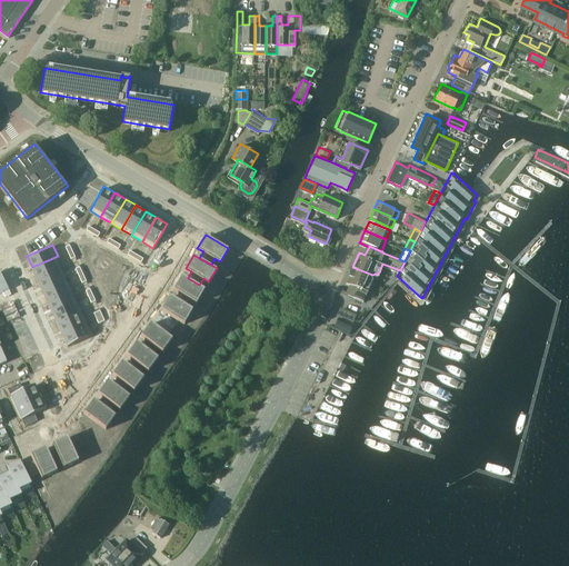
[(58,256),(32,267),(37,278),(62,267),(58,256)]
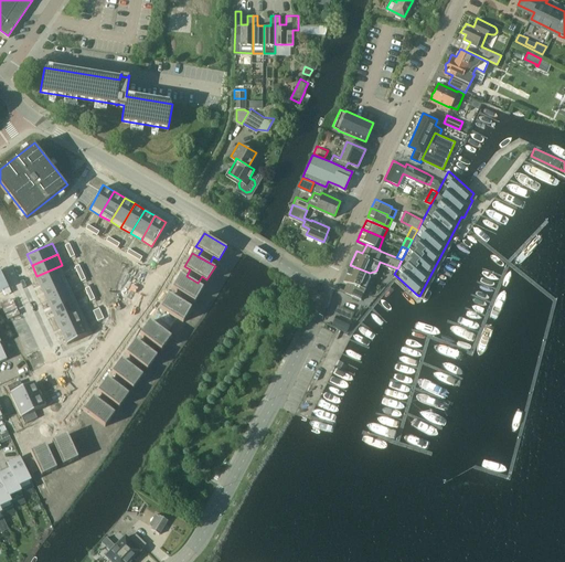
[(62,265),(36,276),(42,287),(67,276),(67,275),(62,265)]
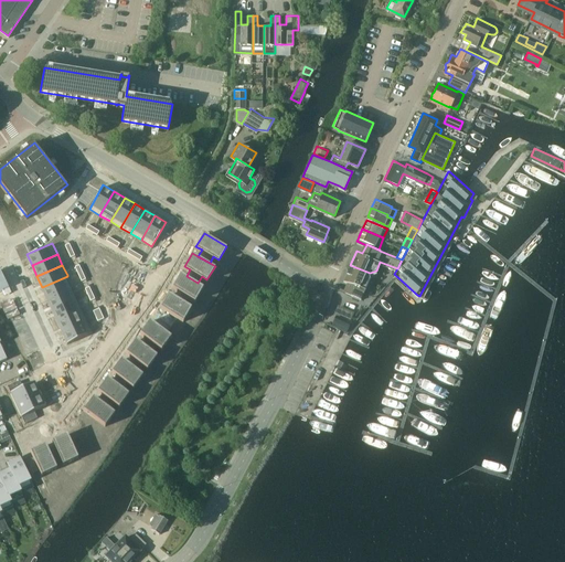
[(370,277),(371,277),(370,273),(350,265),(344,279),(350,282),(347,290),(362,297),(365,287),(363,286),(365,282),(368,283),(370,277)]
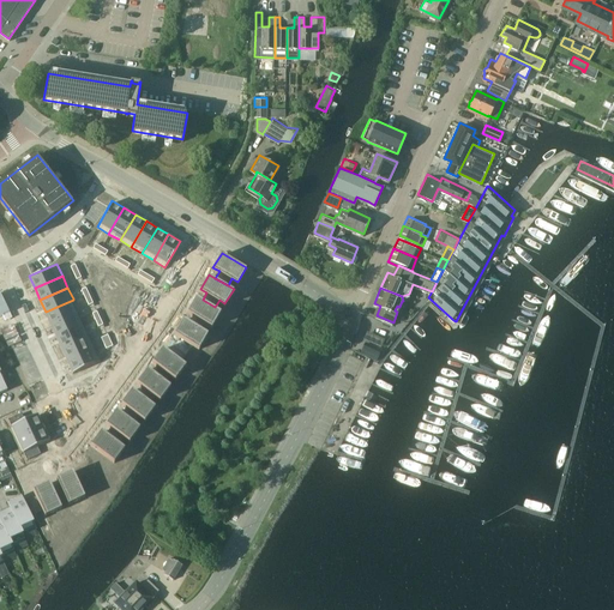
[(196,296),(187,310),(193,314),(190,321),(203,328),(206,321),(212,325),(221,310),(215,307),(203,300),(196,296)]
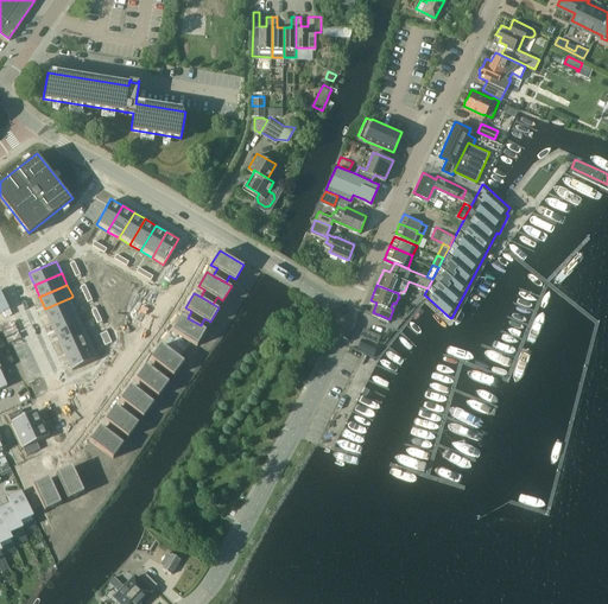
[(73,297),(45,309),(50,320),(77,307),(73,297)]
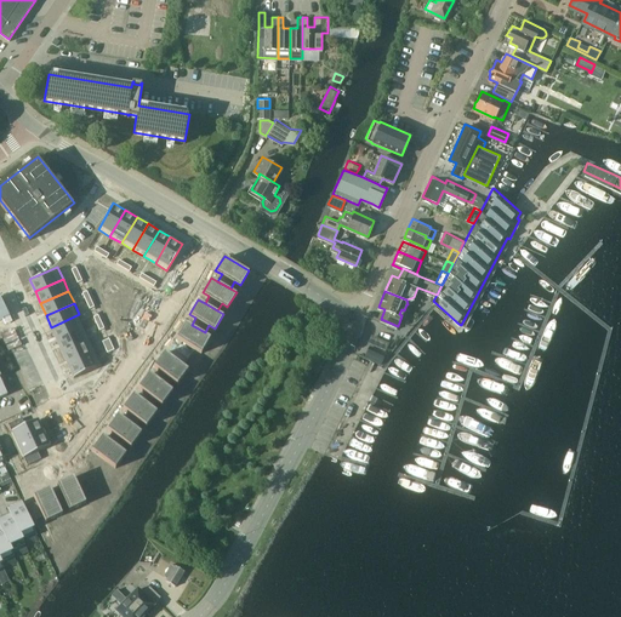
[(79,314),(51,327),(57,340),(85,326),(79,314)]
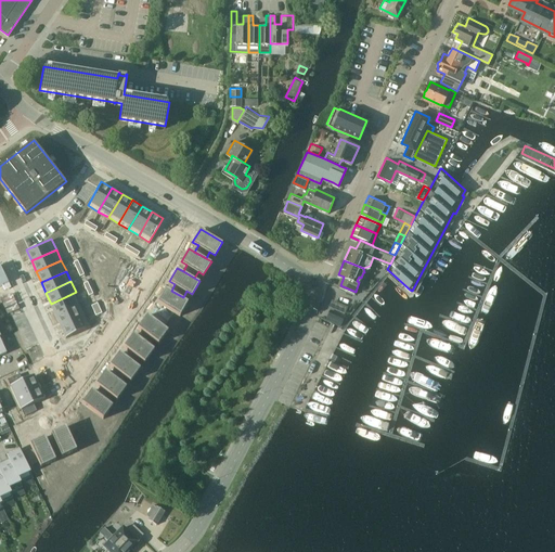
[(163,304),(157,310),(168,317),(173,310),(180,313),(188,300),(183,297),(171,291),(166,287),(157,300),(163,304)]
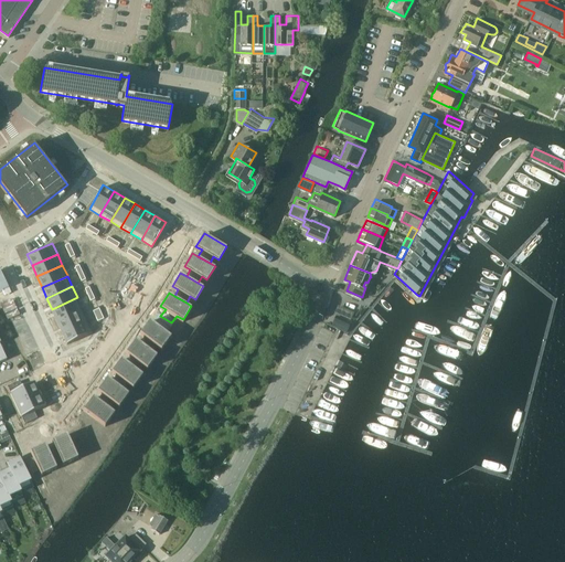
[(77,297),(52,309),(56,319),(82,308),(77,297)]
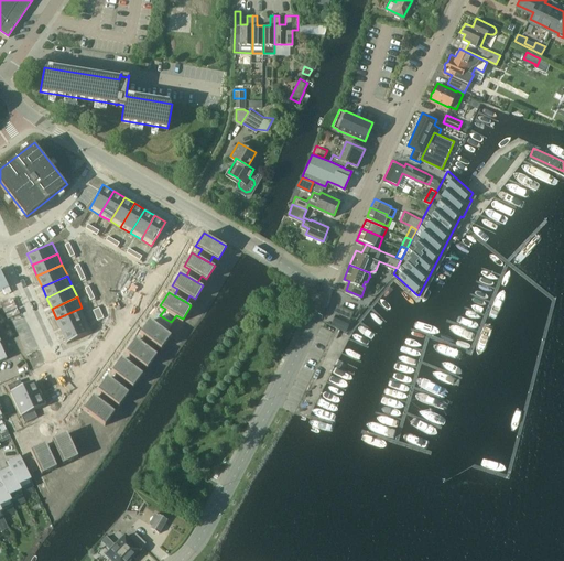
[(82,308),(56,319),(62,330),(87,319),(82,308)]
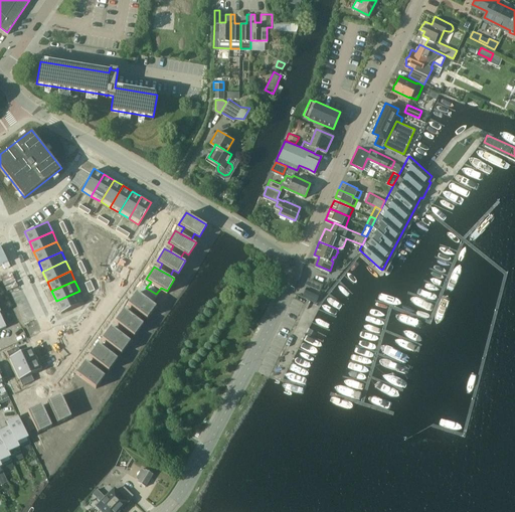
[(309,284),(304,294),(316,301),(321,291),(309,284)]
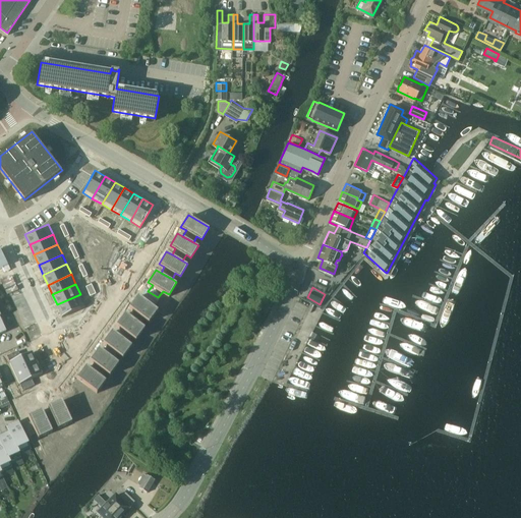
[(138,293),(129,305),(134,309),(143,317),(149,321),(158,308),(153,304),(158,297),(148,291),(143,297),(138,293)]
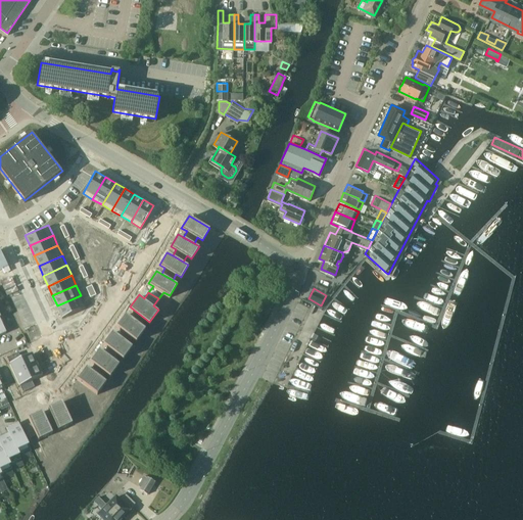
[(81,295),(57,305),(62,317),(85,305),(81,295)]
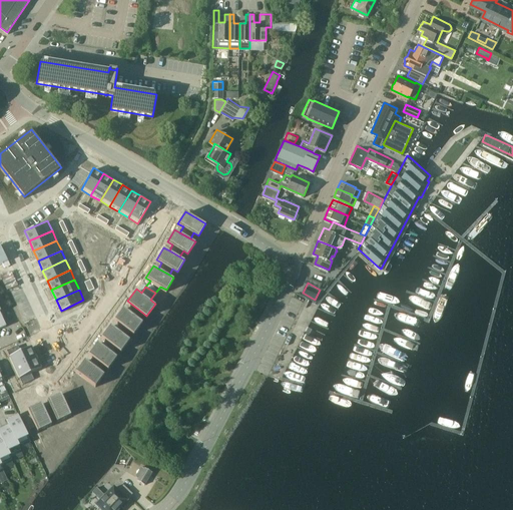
[(123,307),(114,319),(119,322),(129,330),(133,333),(142,321),(138,317),(141,312),(132,305),(128,310),(123,307)]
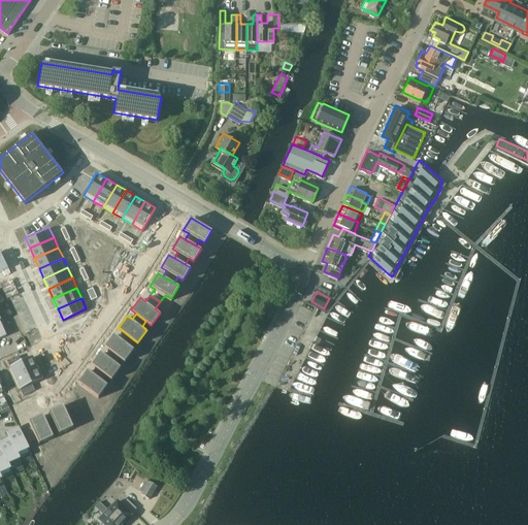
[(113,333),(104,346),(109,350),(120,357),(125,360),(134,348),(129,345),(133,339),(123,331),(119,337),(113,333)]
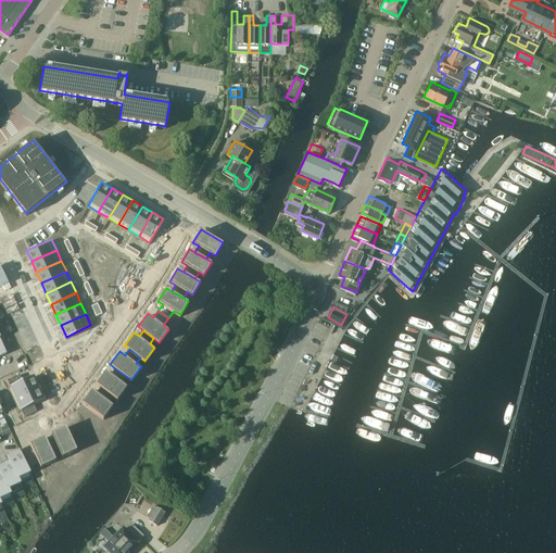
[(106,369),(97,384),(102,387),(112,394),(117,399),(127,386),(122,381),(126,376),(115,368),(111,374),(106,369)]
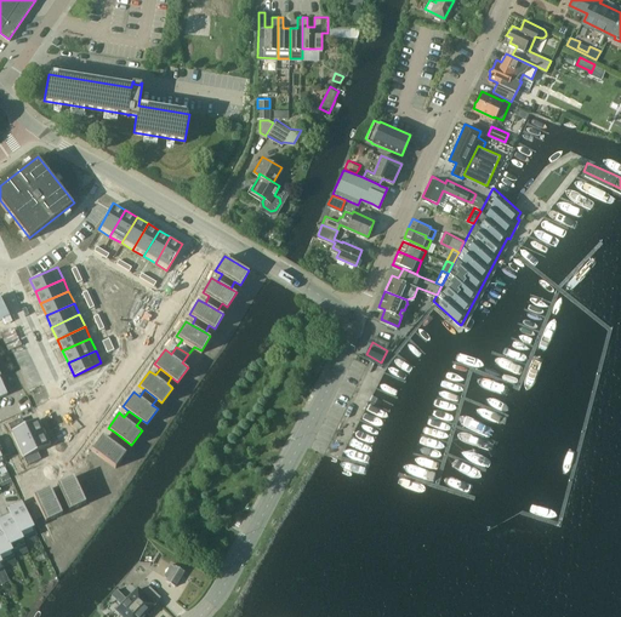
[(22,415),(9,422),(12,429),(10,430),(16,444),(44,430),(38,417),(26,422),(22,415)]
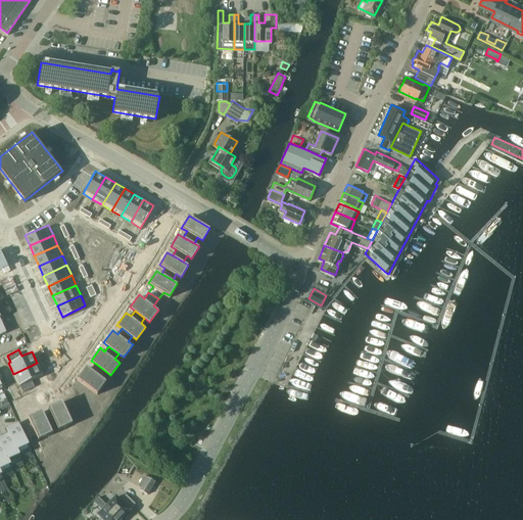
[(37,363),(13,374),(18,384),(20,383),(24,389),(35,384),(32,378),(42,373),(37,363)]
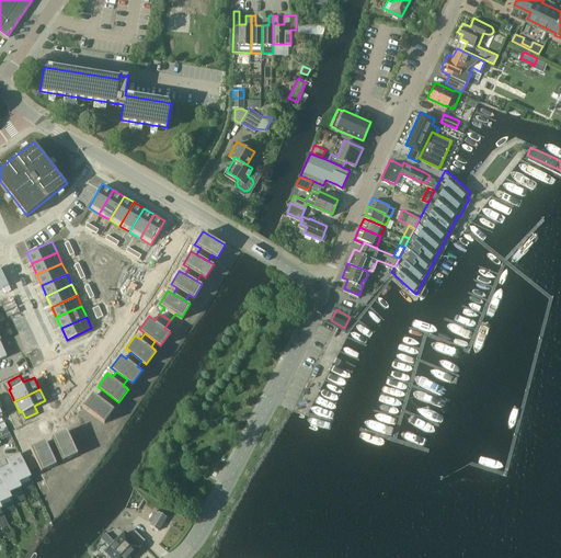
[(93,393),(83,406),(104,421),(114,408),(109,403),(113,398),(103,390),(99,396),(93,393)]
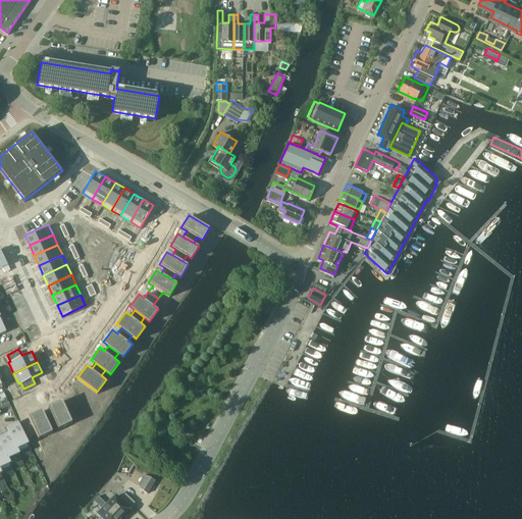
[(51,411),(45,414),(50,424),(56,422),(58,427),(72,421),(62,399),(48,405),(51,411)]
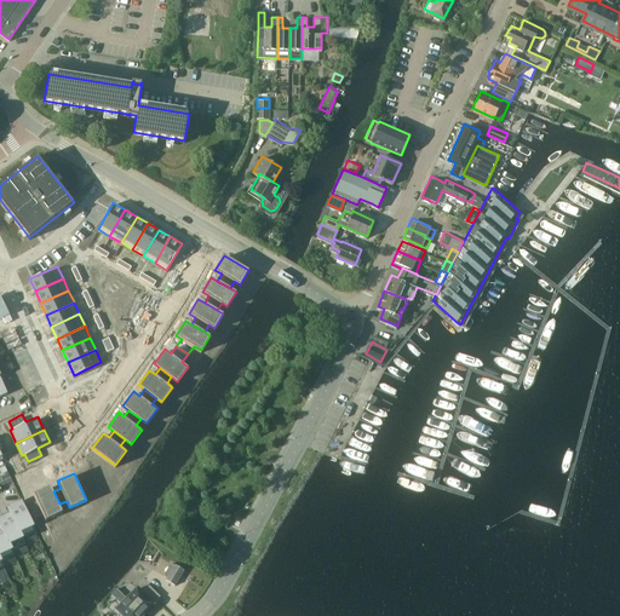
[(36,499),(29,502),(35,516),(42,512),(46,519),(62,511),(59,504),(53,491),(50,485),(34,493),(36,499)]
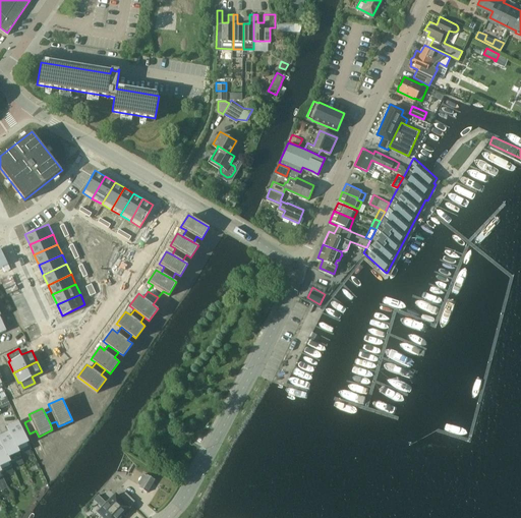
[(18,419),(6,424),(8,428),(19,450),(30,445),(31,447),(32,447),(18,419)]
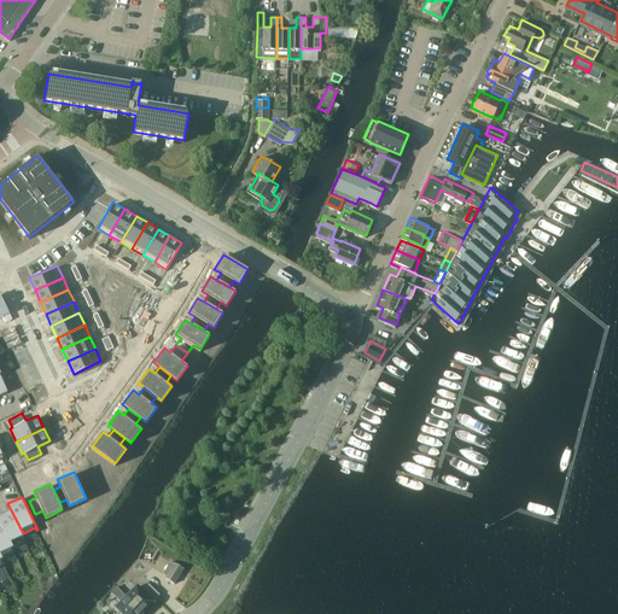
[(25,538),(23,533),(10,508),(0,513),(0,520),(12,545),(25,538)]
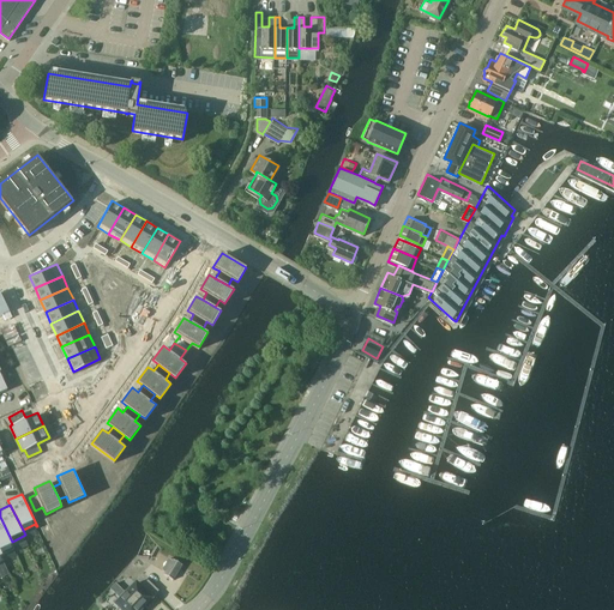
[(0,517),(0,550),(1,553),(14,547),(12,542),(0,517)]
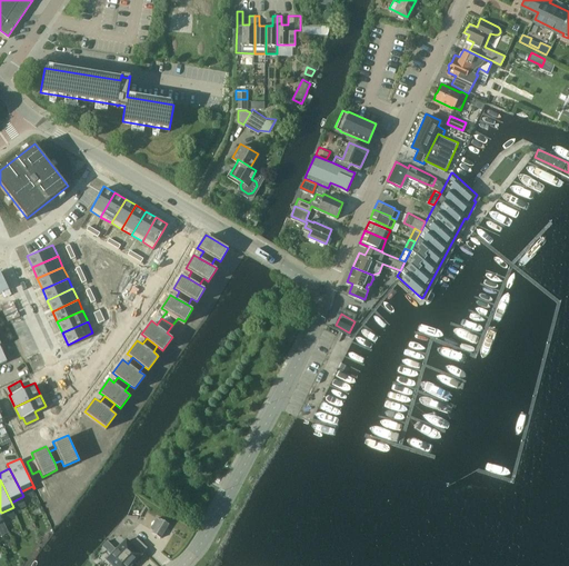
[(160,536),(169,520),(161,516),(160,517),(157,515),(150,526),(153,528),(152,530),(160,536)]
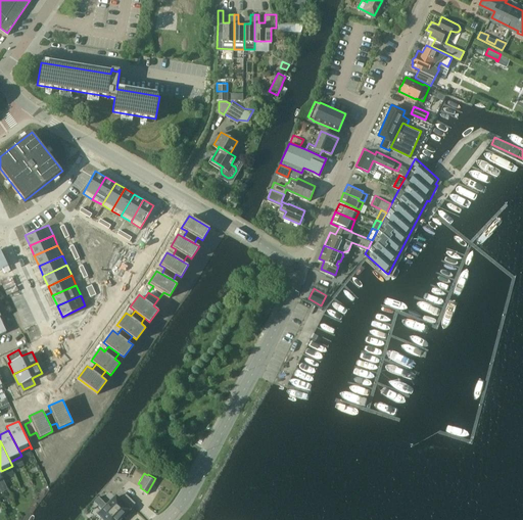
[(116,494),(108,502),(123,515),(124,513),(126,515),(132,509),(128,505),(134,500),(126,491),(121,498),(116,494)]
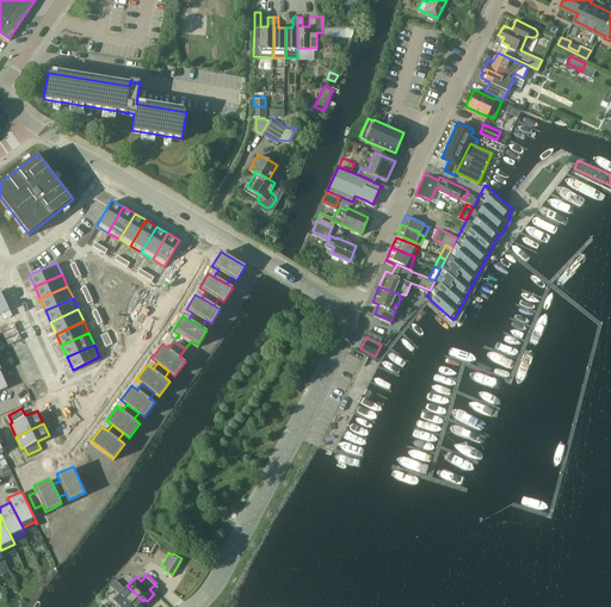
[(118,601),(113,606),(140,606),(139,606),(143,601),(127,586),(125,584),(113,596),(118,601)]
